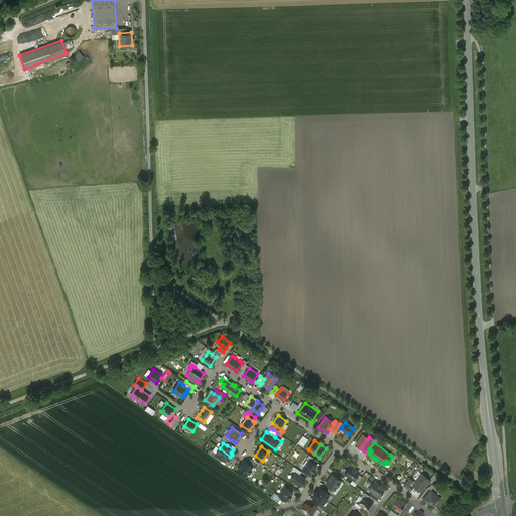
[(229,458),(230,457),(220,448),(216,454),(219,457),(225,461),(227,458),(229,458)]
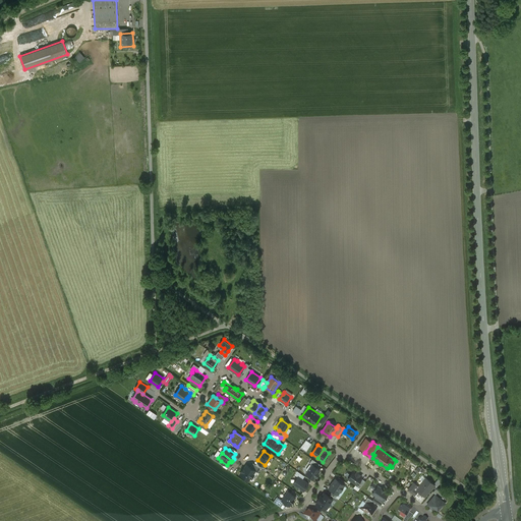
[(218,458),(213,454),(211,457),(220,463),(221,461),(218,458)]
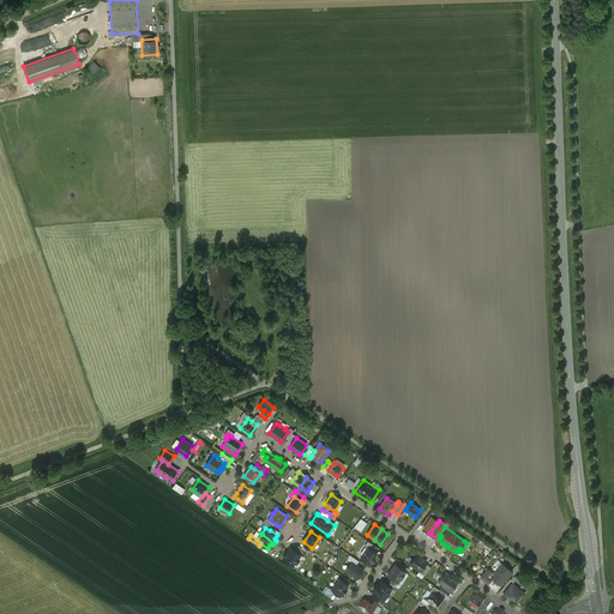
[(299,546),(295,551),(301,554),(301,555),(304,558),(307,552),(299,546)]
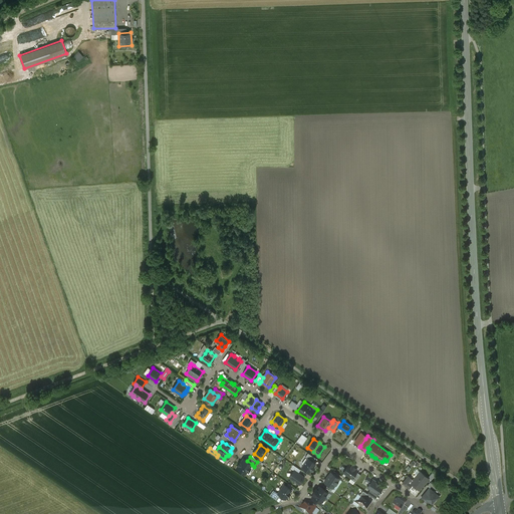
[(302,467),(310,472),(315,464),(307,458),(302,467)]
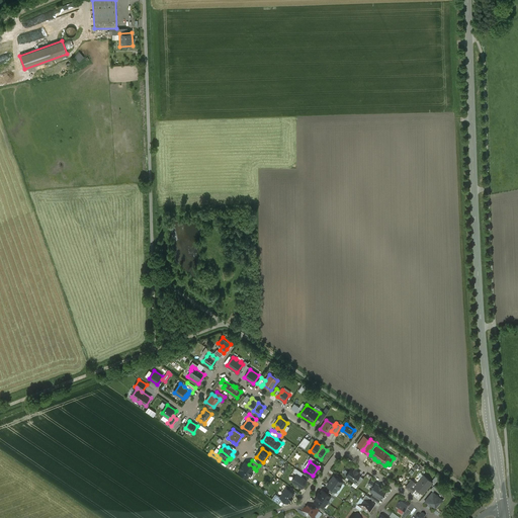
[(254,468),(254,467),(249,464),(246,462),(242,466),(240,468),(241,469),(239,471),(247,478),(249,475),(250,475),(253,471),(252,470),(254,468)]
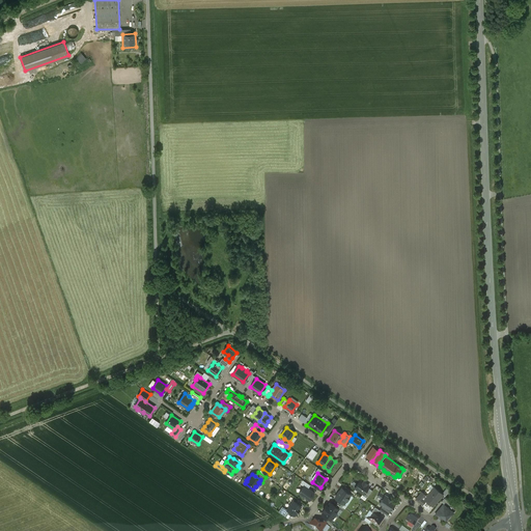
[(360,479),(355,487),(363,494),(368,487),(369,485),(366,483),(367,482),(364,480),(363,481),(360,479)]
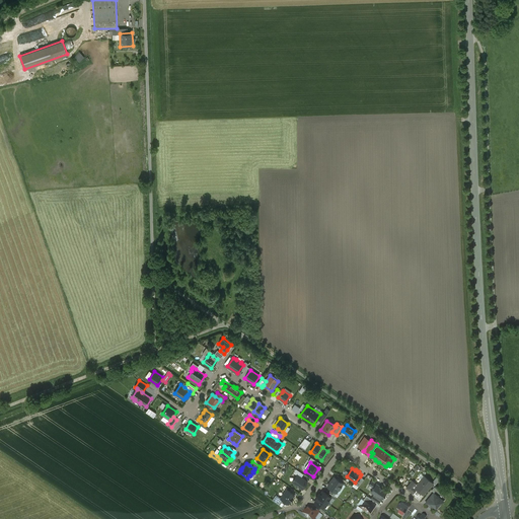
[(297,476),(293,483),(302,489),(306,483),(297,476)]
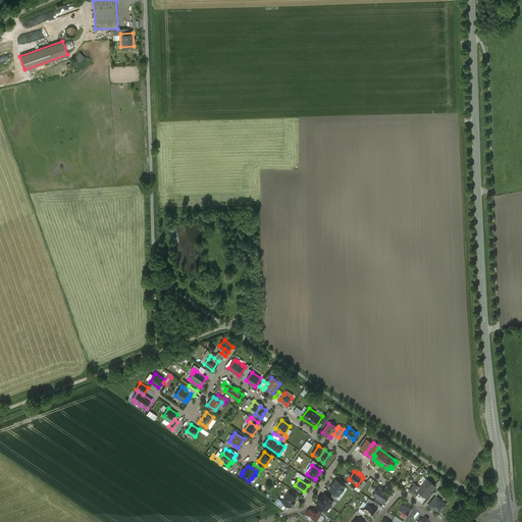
[(366,482),(362,479),(357,485),(356,486),(361,489),(366,482)]
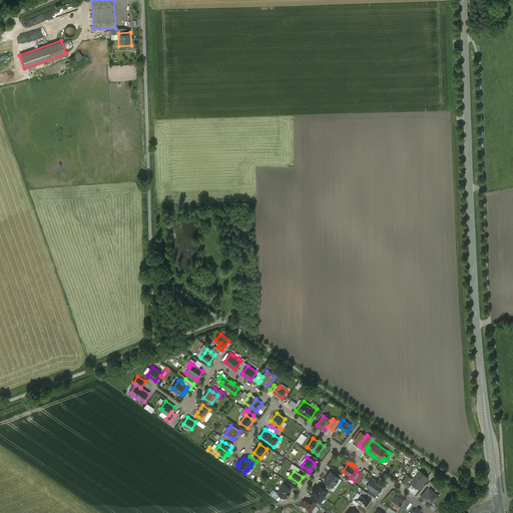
[(412,479),(410,482),(412,483),(418,489),(428,478),(419,471),(412,479)]
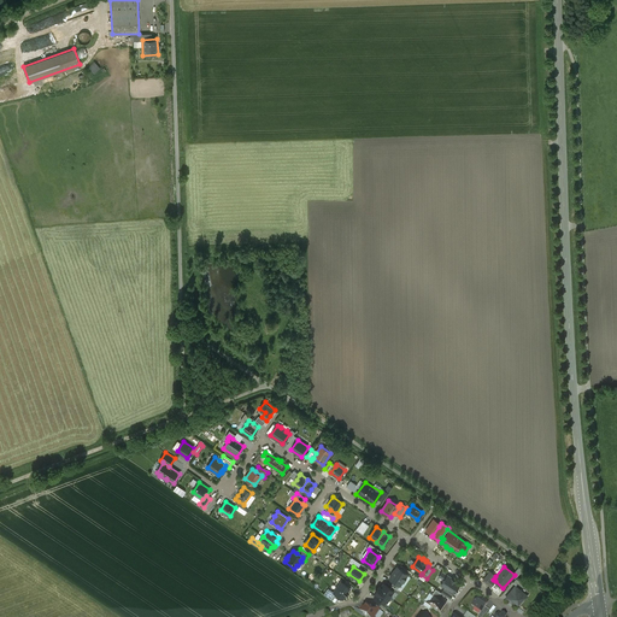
[(391,579),(400,585),(407,575),(398,568),(391,579)]
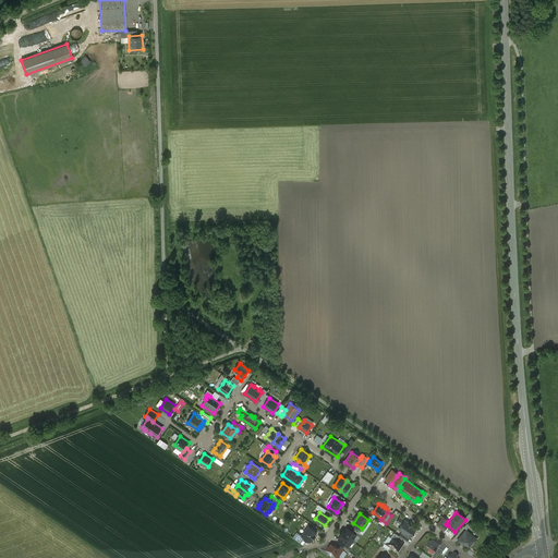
[(444,517),(437,524),(445,530),(448,525),(446,524),(448,521),(444,517)]
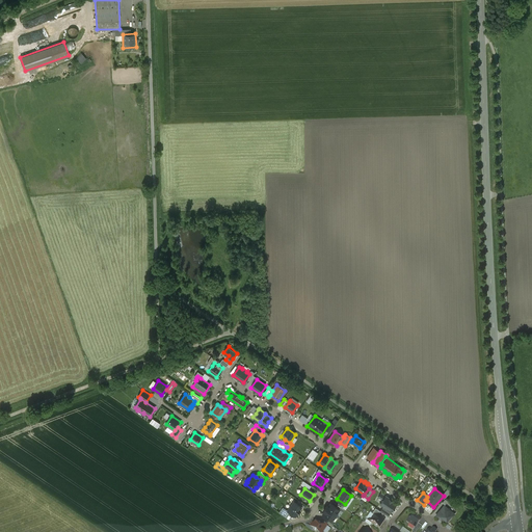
[(387,497),(381,504),(392,511),(397,504),(387,497)]
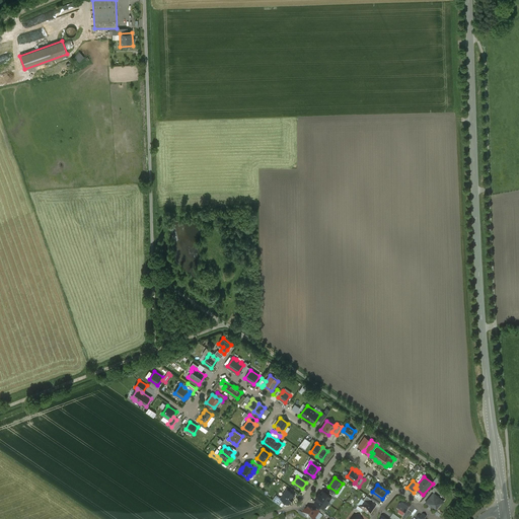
[(287,491),(282,498),(289,503),(294,496),(287,491)]
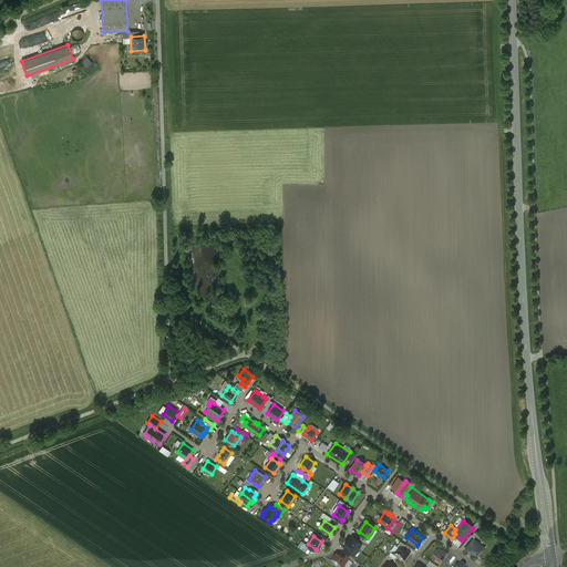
[(362,543),(352,536),(350,540),(349,539),(347,542),(358,549),(362,543)]
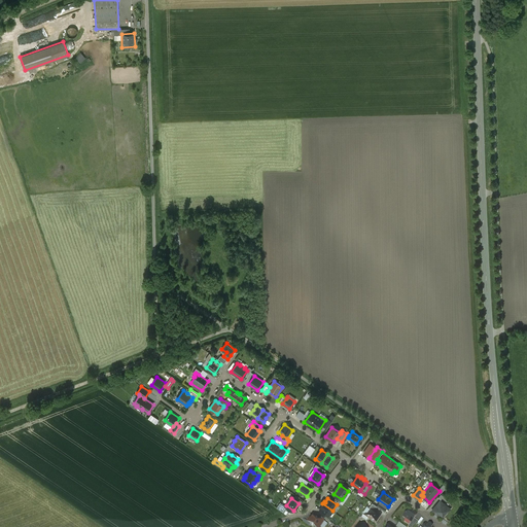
[(451,510),(441,501),(432,511),(442,519),(445,515),(446,516),(451,510)]
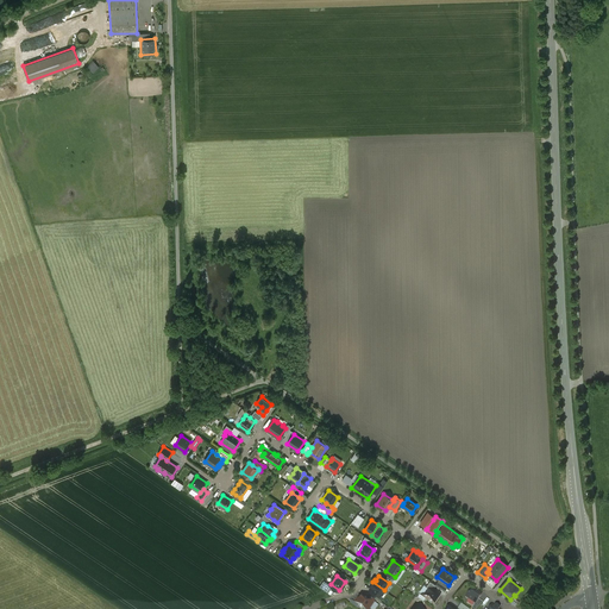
[(384,590),(372,582),(370,585),(371,586),(369,590),(380,597),(384,590)]
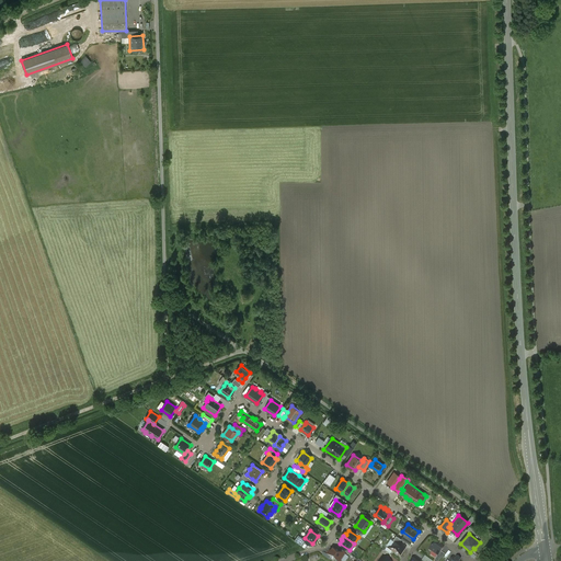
[(392,540),(396,541),(401,546),(404,541),(396,536),(392,540)]
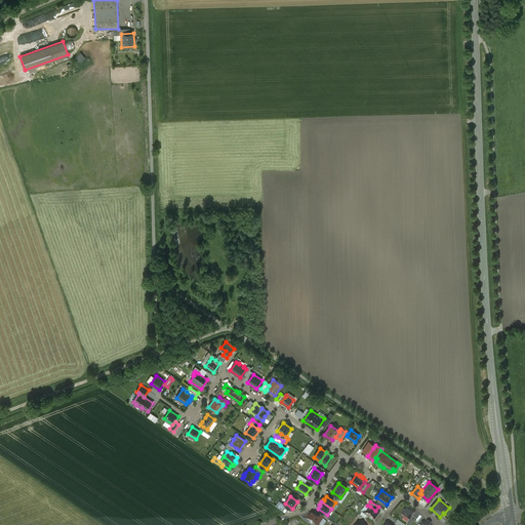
[(367,510),(364,513),(374,521),(379,514),(375,511),(370,507),(367,510)]
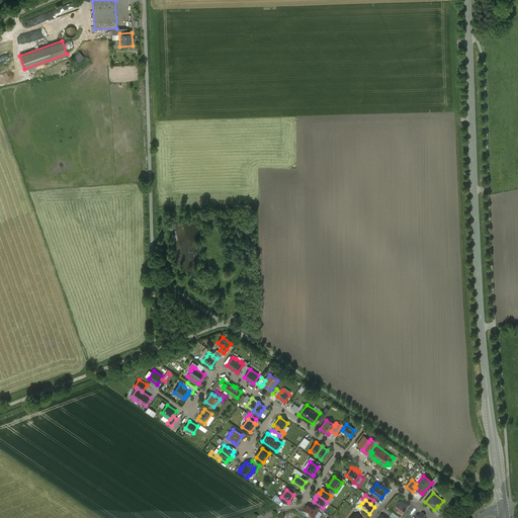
[(410,506),(402,501),(397,508),(405,514),(410,506)]
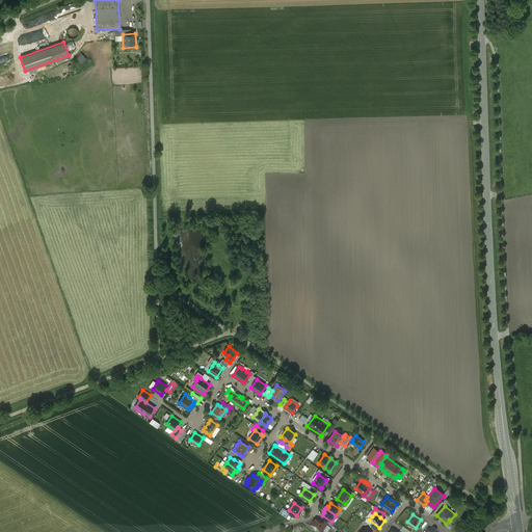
[(316,519),(310,527),(313,529),(317,531),(318,530),(321,531),(323,531),(327,527),(327,526),(322,523),(316,519)]
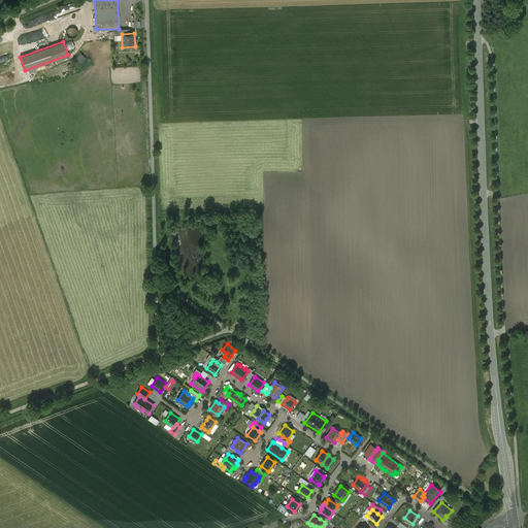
[(368,524),(361,519),(358,523),(360,524),(366,527),(368,524)]
